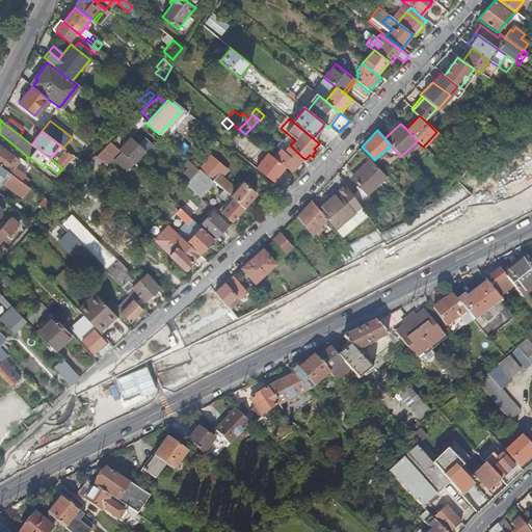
[(144,151),(131,137),(127,142),(124,145),(120,150),(133,163),(144,151)]
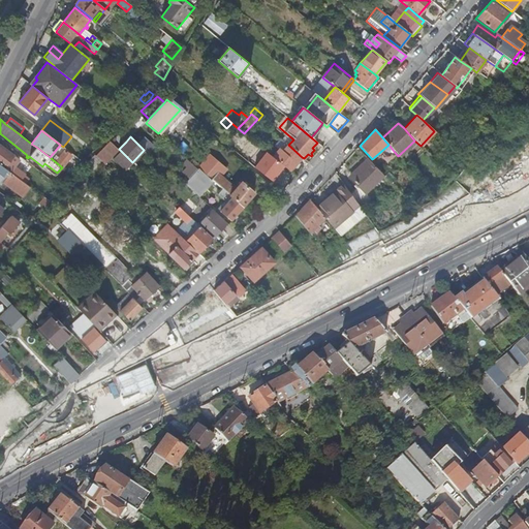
[(0,164),(10,173),(25,183),(27,179),(24,177),(25,175),(8,162),(13,156),(8,152),(10,149),(3,144),(1,147),(0,145),(0,164)]
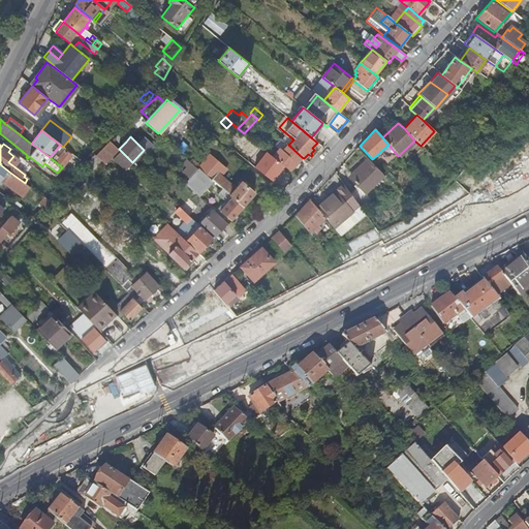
[(276,160),(281,164),(283,166),(289,172),(302,157),(288,145),(276,160)]
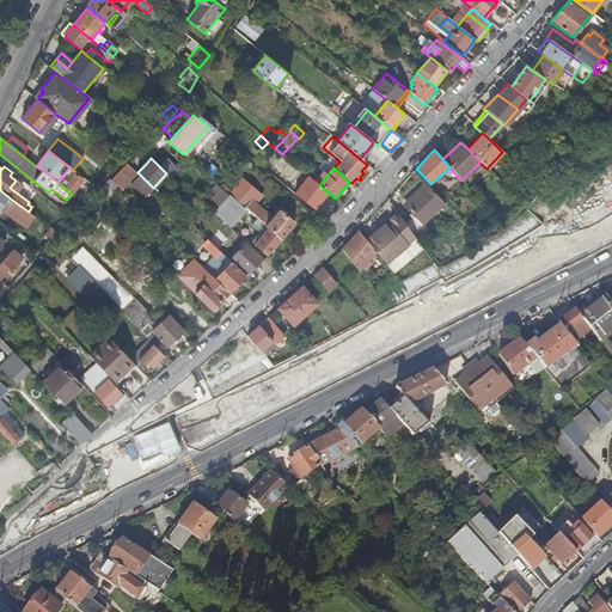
[(74,194),(84,181),(75,175),(66,188),(74,194)]
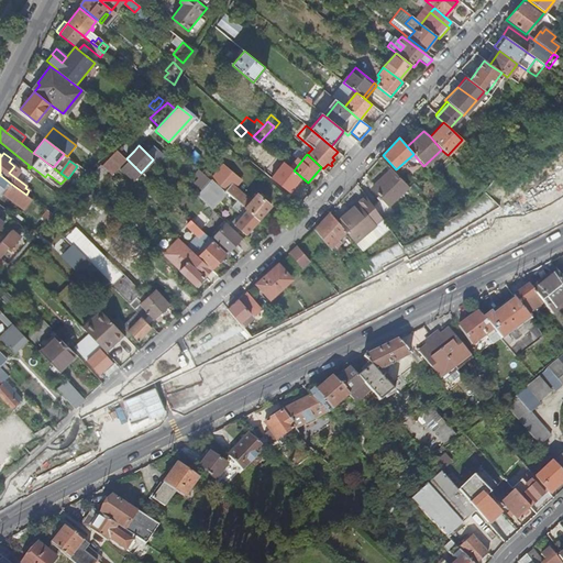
[(212,179),(213,180),(225,192),(236,201),(247,211),(257,220),(271,205),(257,195),(250,203),(231,187),(242,174),(229,162),(218,175),(217,174),(212,179)]
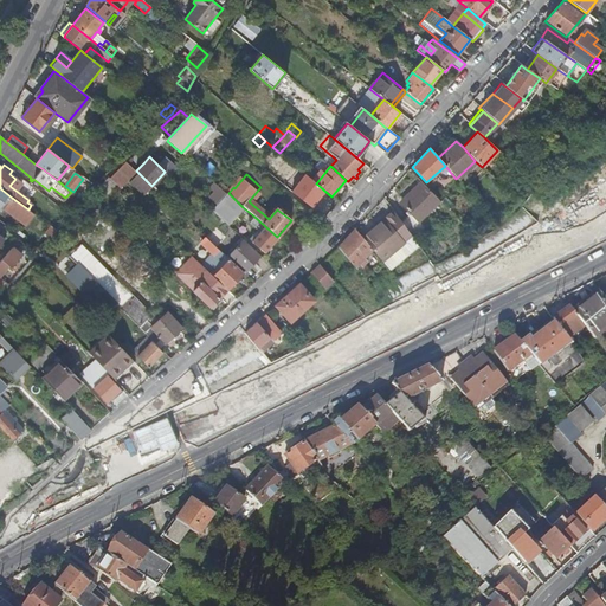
[(291,192),(310,207),(324,191),(322,188),(316,184),(304,174),(291,192)]
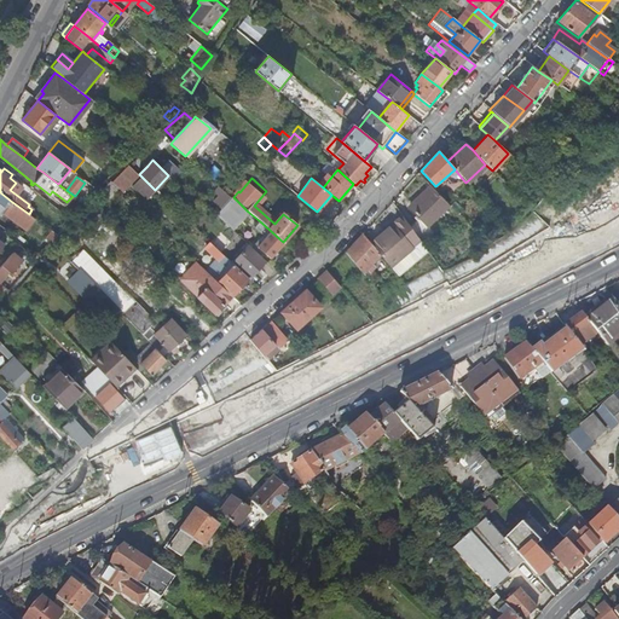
[(102,189),(110,196),(117,187),(110,180),(102,189)]
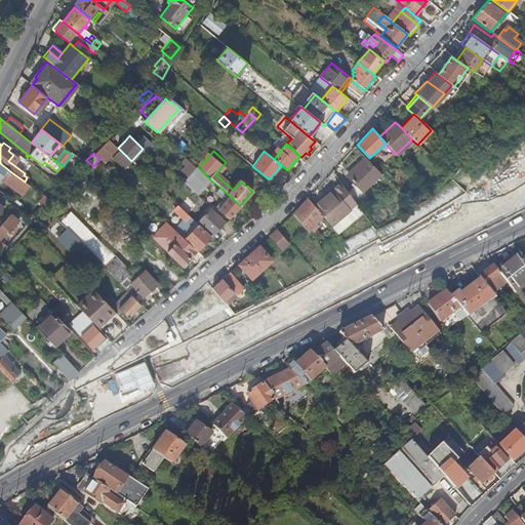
[(301,157),(299,156),(287,170),(289,172),(301,157)]
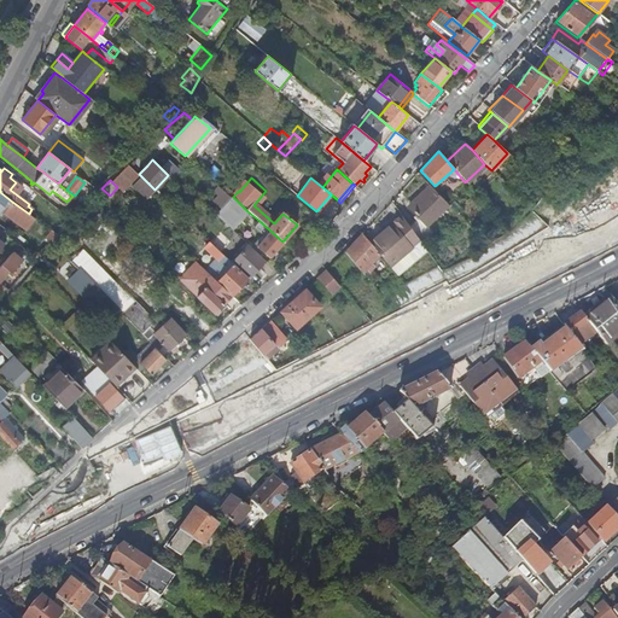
[(450,207),(430,186),(409,207),(419,216),(409,226),(424,245),(436,233),(430,227),(450,207)]
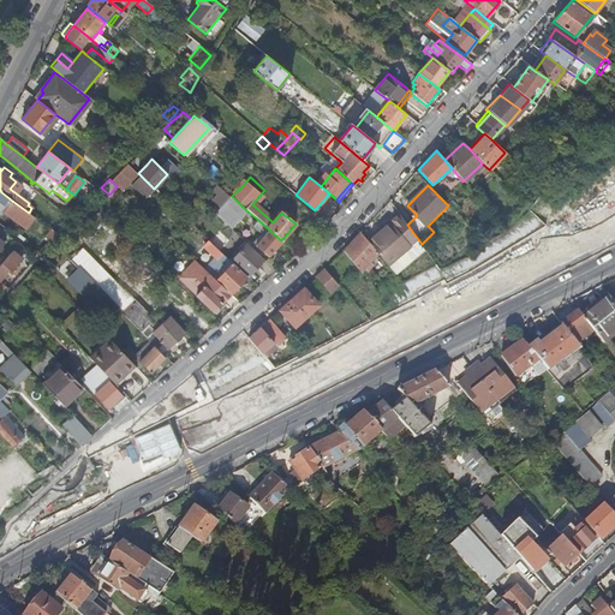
[(216,199),(222,206),(231,196),(230,195),(224,190),(216,199)]
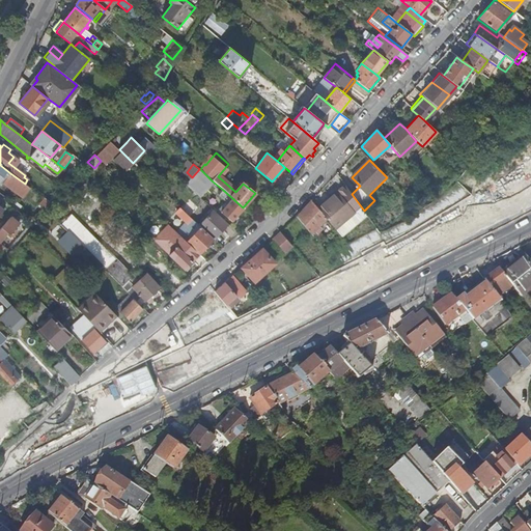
[(10,173),(0,165),(0,185),(1,186),(10,173)]
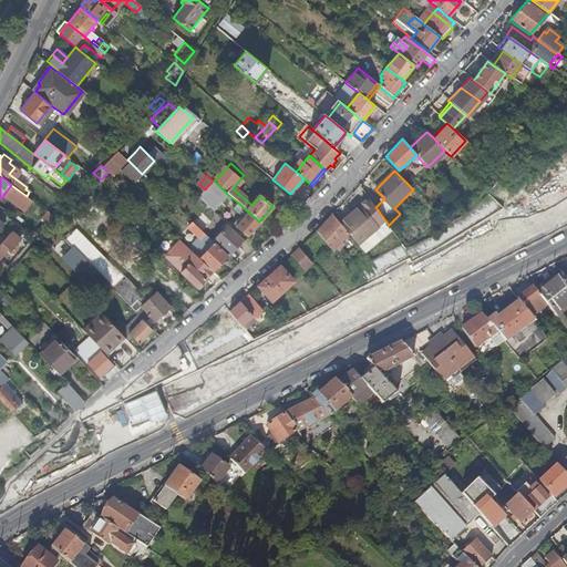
[(215,182),(199,198),(210,208),(213,209),(227,194),(215,182)]
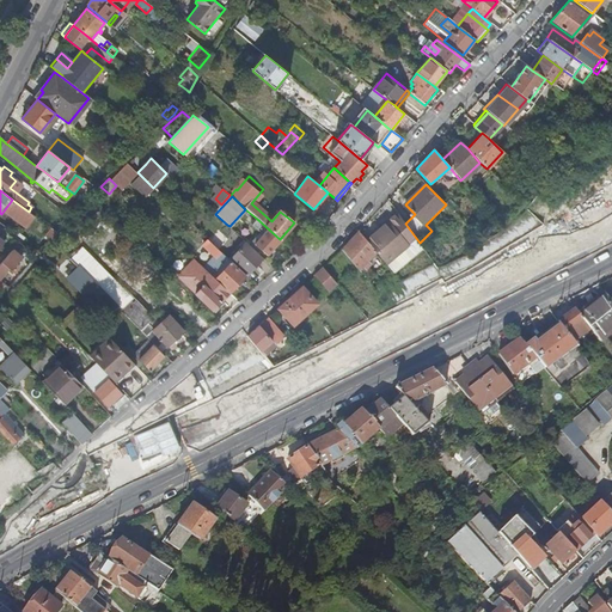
[(414,238),(396,214),(377,230),(378,232),(367,242),(375,251),(386,263),(414,238)]
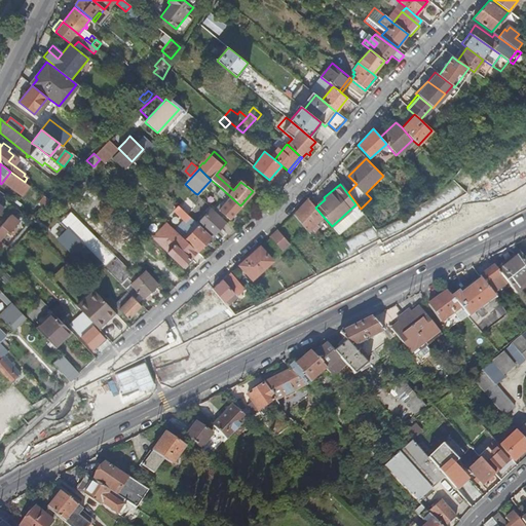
[(229,218),(240,205),(231,197),(221,188),(216,193),(226,201),(220,210),(229,218)]
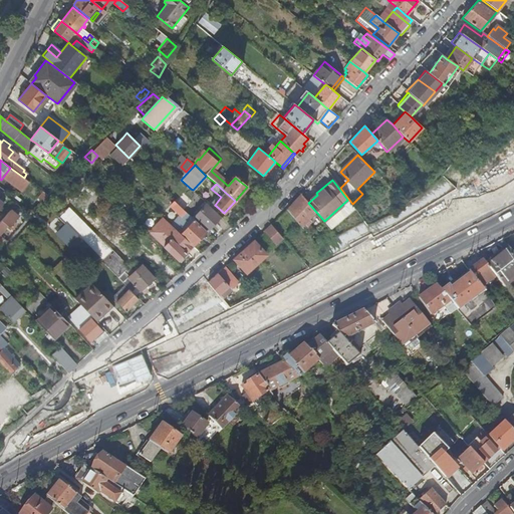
[(193,190),(191,189),(188,192),(194,197),(197,194),(193,190)]
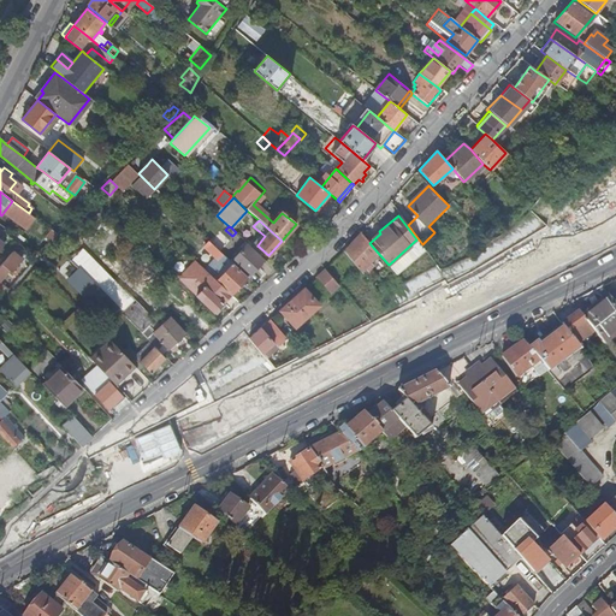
[(51,243),(58,235),(52,230),(45,238),(51,243)]
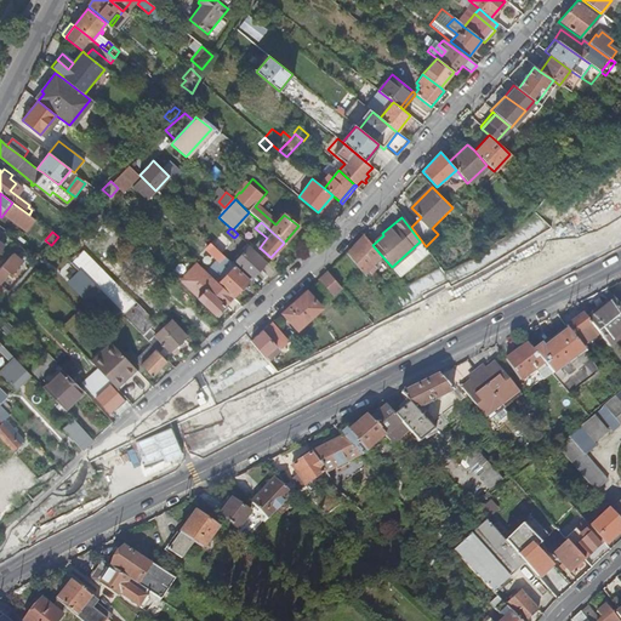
[(372,245),(364,234),(346,254),(372,285),(380,278),(371,271),(380,262),(376,258),(381,255),(372,245)]
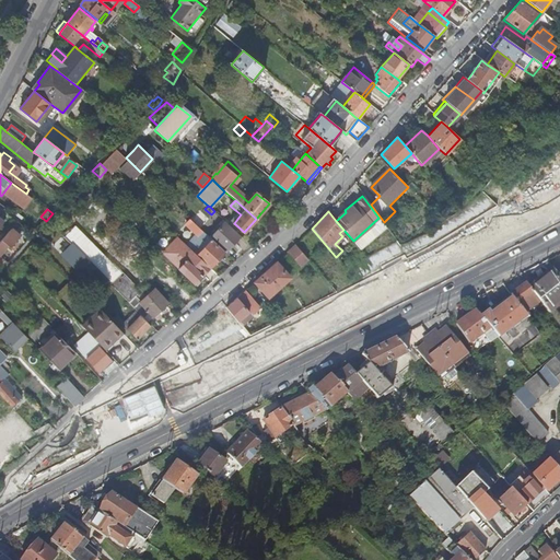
[(203,231),(194,222),(188,228),(198,236),(203,231)]
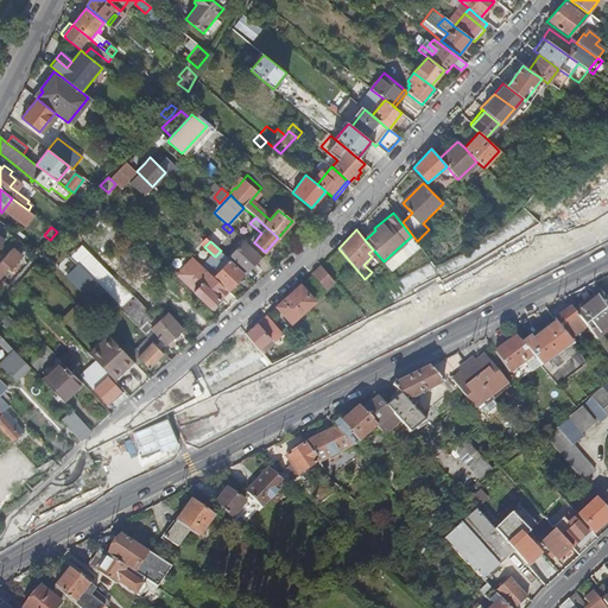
[(240,246),(229,258),(230,260),(245,273),(246,274),(261,257),(245,241),(240,246)]
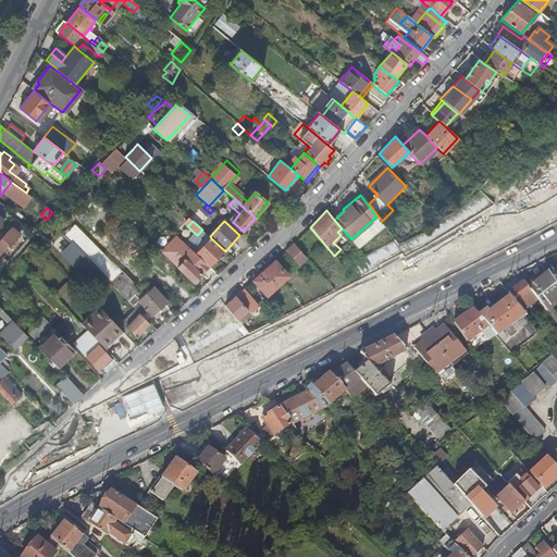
[(0,240),(0,252),(8,244),(13,248),(19,242),(16,240),(21,235),(12,227),(0,240)]
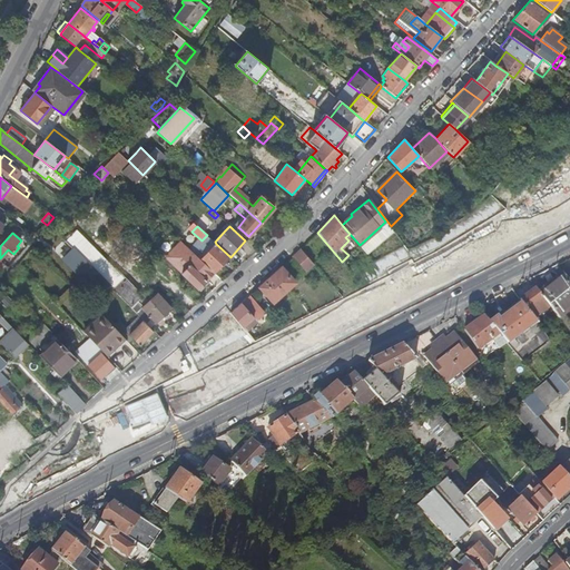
[(84,239),(74,251),(87,264),(98,253),(84,239)]
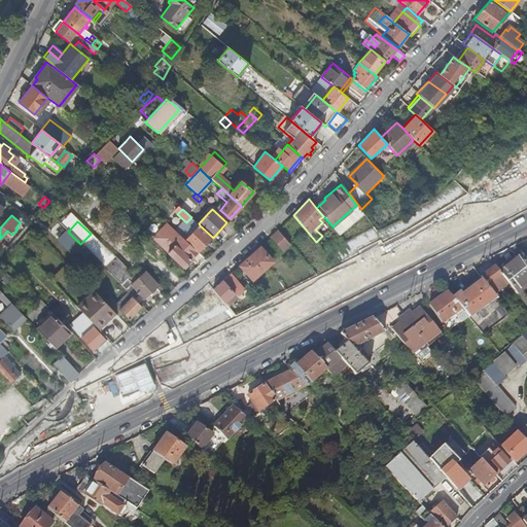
[(160,230),(190,258),(196,262),(198,260),(192,256),(198,252),(178,233),(167,222),(160,230)]
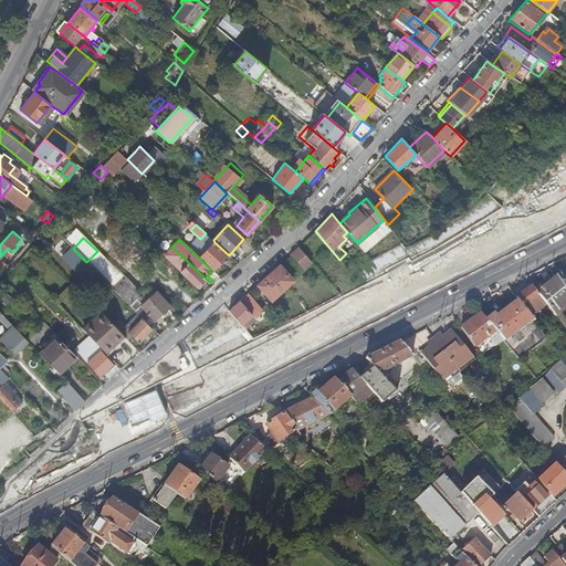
[(145,241),(129,257),(135,262),(136,262),(150,247),(145,241)]
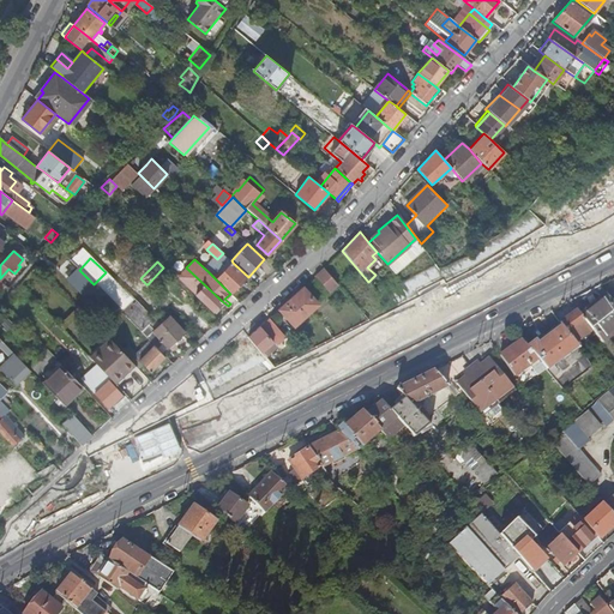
[(210,269),(208,271),(230,294),(247,276),(233,263),(223,272),(217,266),(212,271),(210,269)]
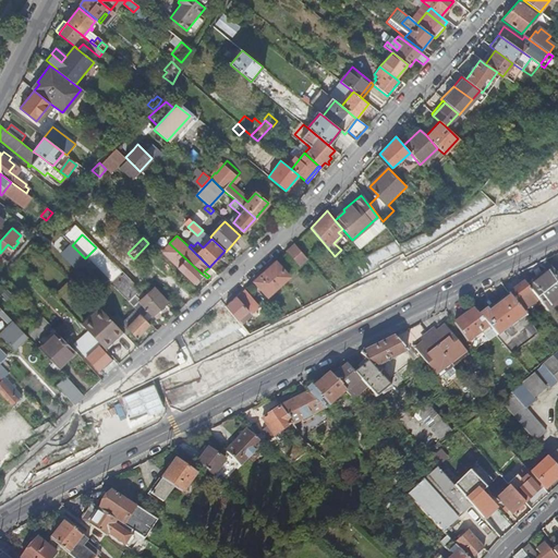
[(148,243),(134,258),(138,262),(153,247),(148,243)]
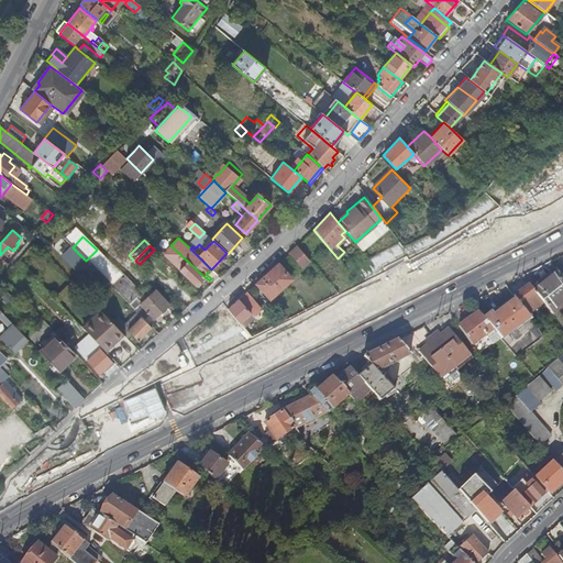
[(170,245),(162,254),(195,286),(203,276),(170,245)]
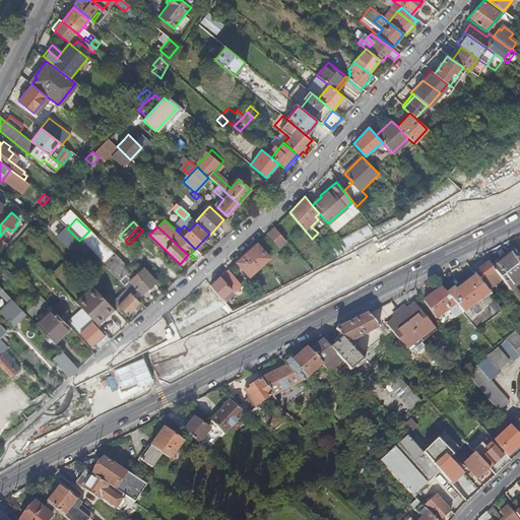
[(286,241),(274,226),(266,234),(278,248),(286,241)]
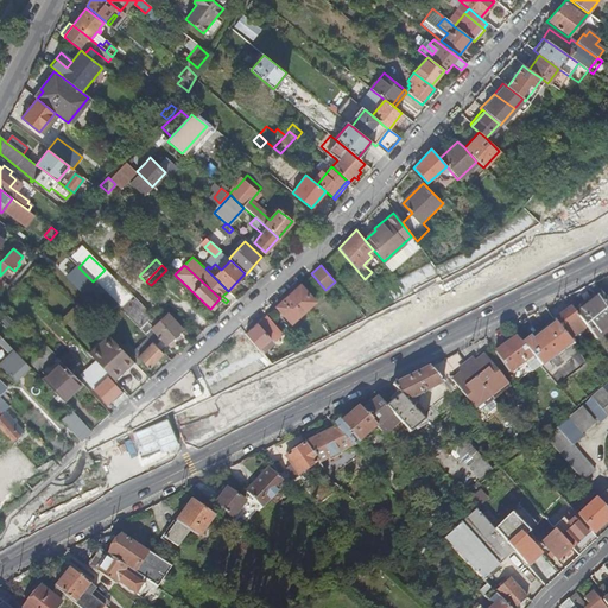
[(112,277),(100,289),(138,328),(146,321),(150,316),(112,277)]
